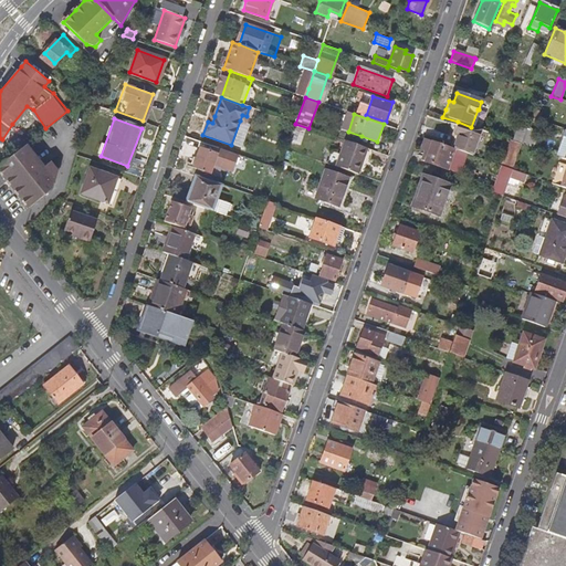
[(534,122),(530,119),(526,130),(517,128),(512,142),(530,147),(534,132),(531,130),(534,122)]
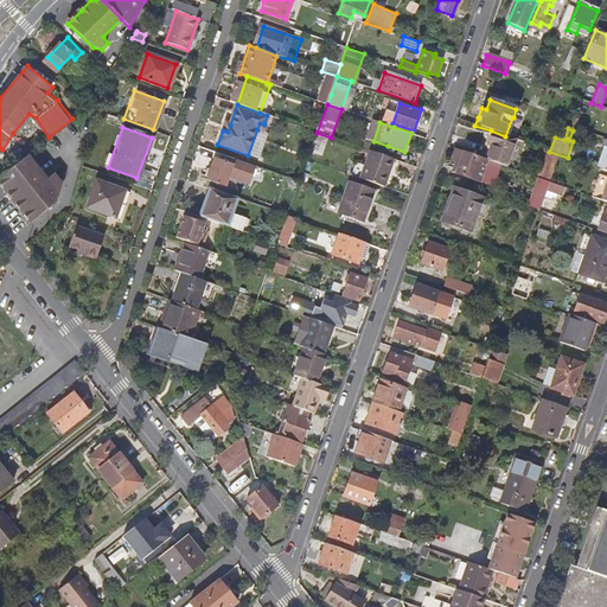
[(504,167),(513,139),(505,136),(491,131),(487,142),(492,144),(486,160),(498,165),(504,167)]
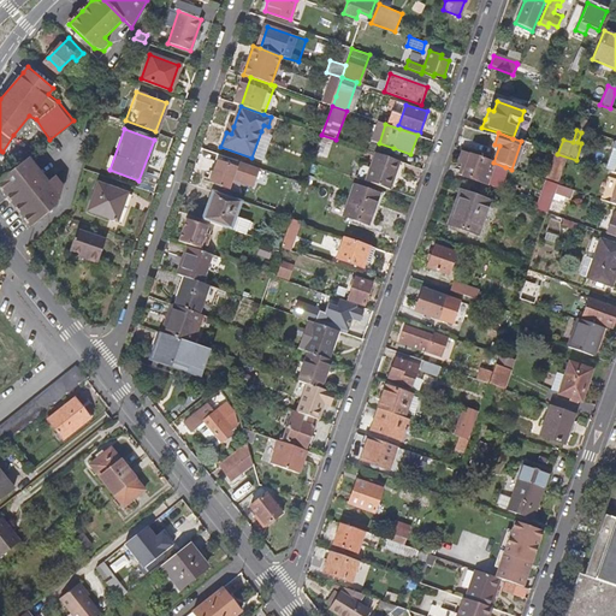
[(505,167),(493,163),(461,152),(457,163),(460,164),(465,166),(461,176),(486,184),(490,175),(502,179),(505,167)]
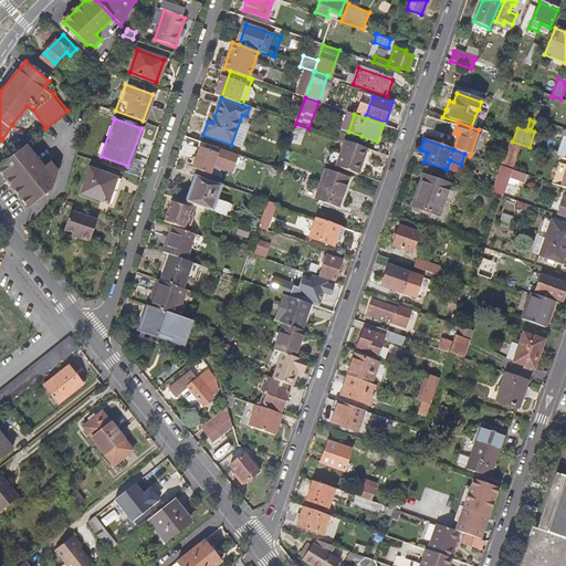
[(358,175),(367,148),(344,140),(335,167),(358,175)]
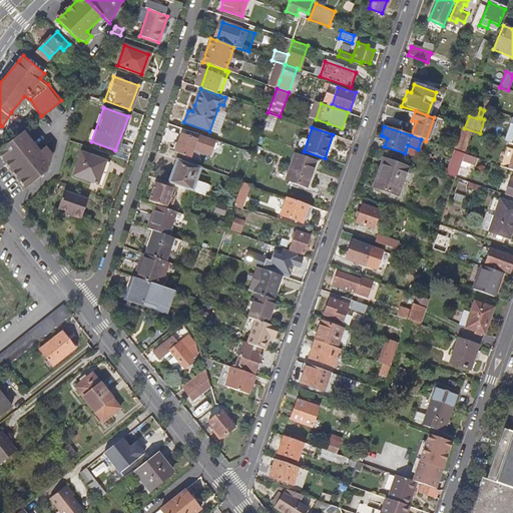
[(38,151),(22,131),(4,146),(0,148),(0,157),(24,189),(46,171),(50,155),(43,147),(38,151)]
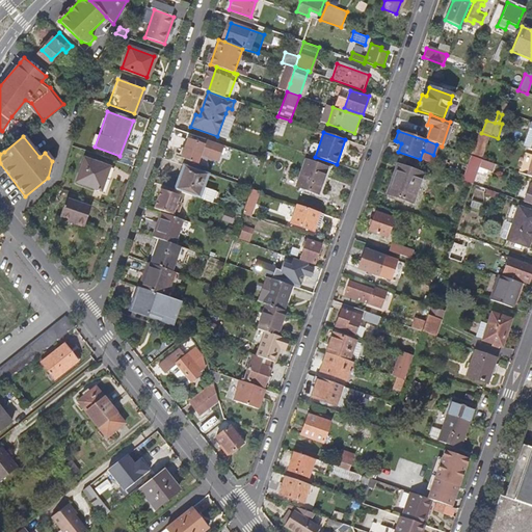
[(219,161),(224,147),(206,140),(204,145),(187,140),(181,158),(197,163),(201,154),(219,161)]
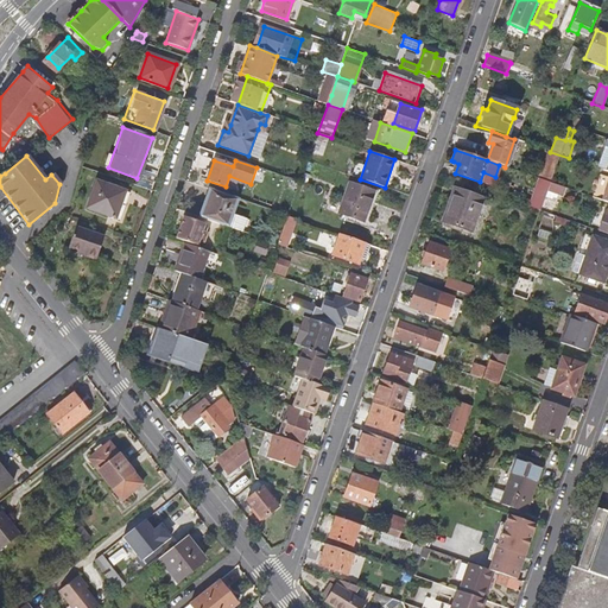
[(607,203),(607,171),(597,200),(607,203)]
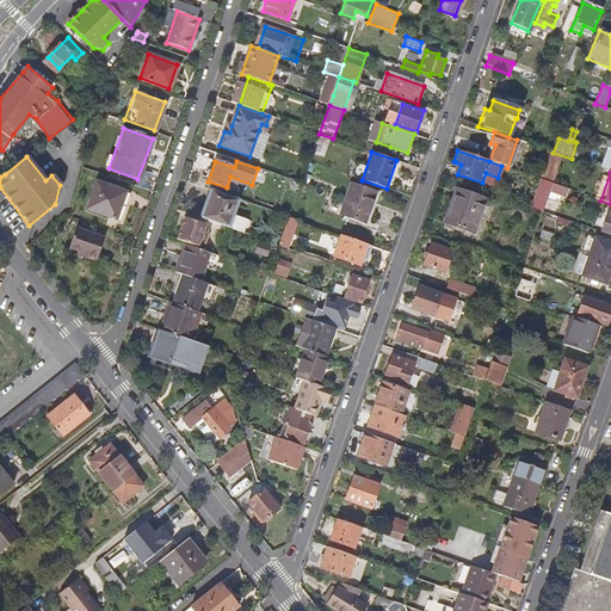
[(544,180),(534,209),(543,213),(550,193),(553,184),(544,180)]
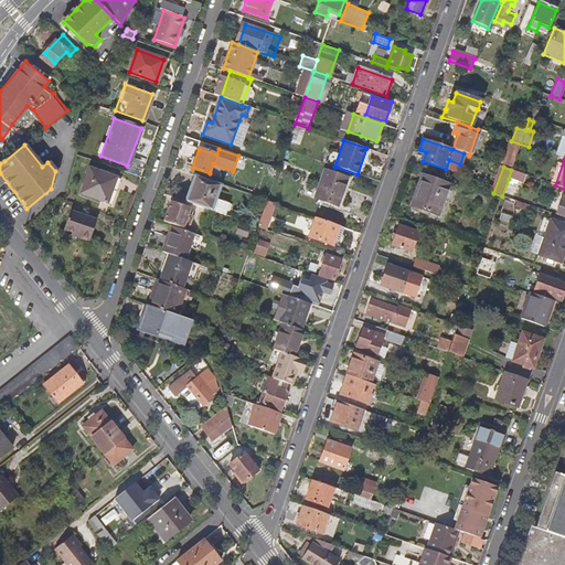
[(119,179),(88,168),(80,192),(110,203),(119,179)]
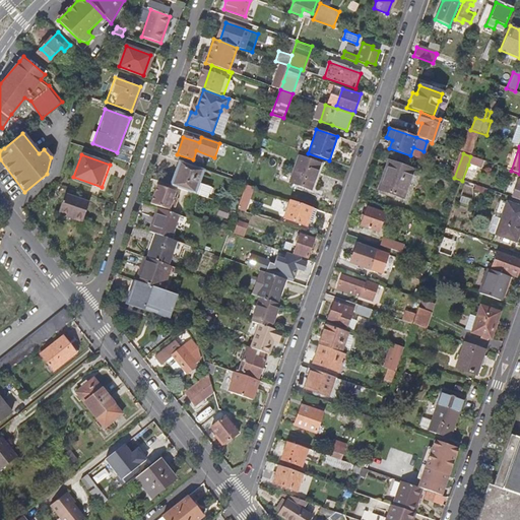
[(479,169),(481,160),(470,156),(468,165),(479,169)]
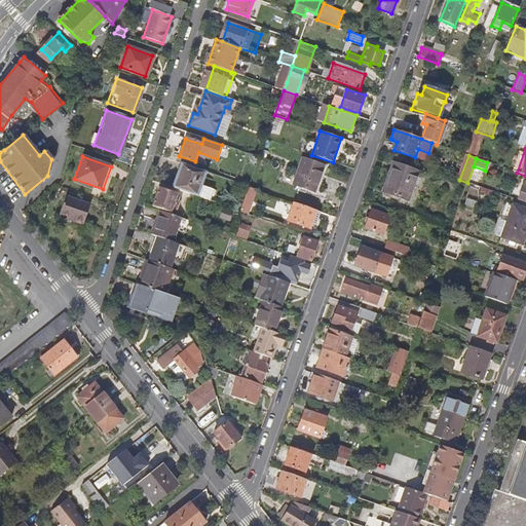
[(293,185),(303,188),(313,192),(322,166),(302,159),(293,185)]
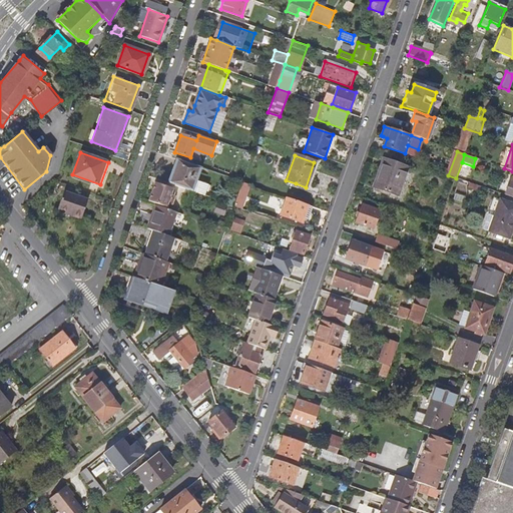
[(397,195),(407,166),(382,158),(379,168),(381,168),(374,187),(397,195)]
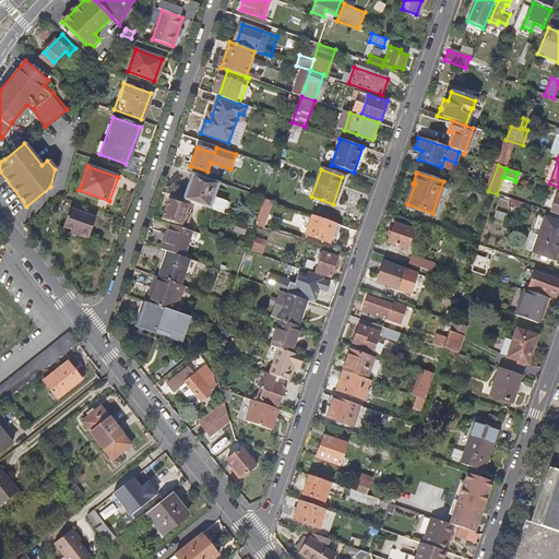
[(192,175),(188,187),(191,188),(187,202),(223,214),(226,202),(214,198),(218,183),(192,175)]
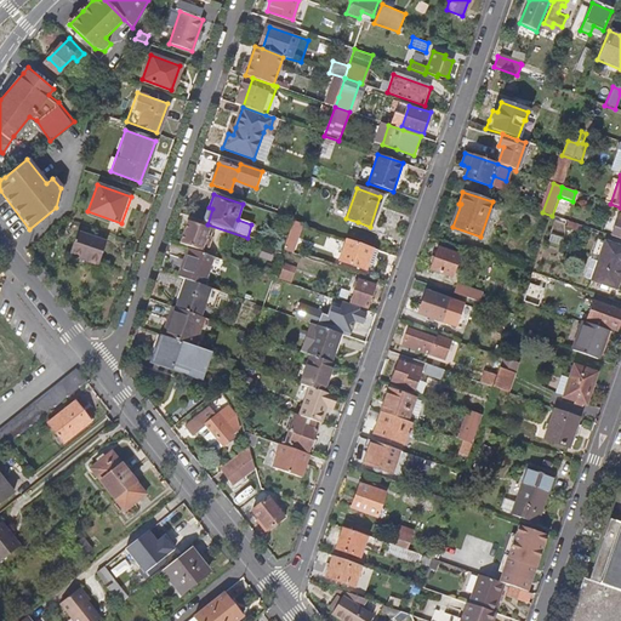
[(385,199),(380,197),(370,227),(358,222),(355,227),(369,231),(368,233),(379,237),(381,229),(375,227),(385,199)]
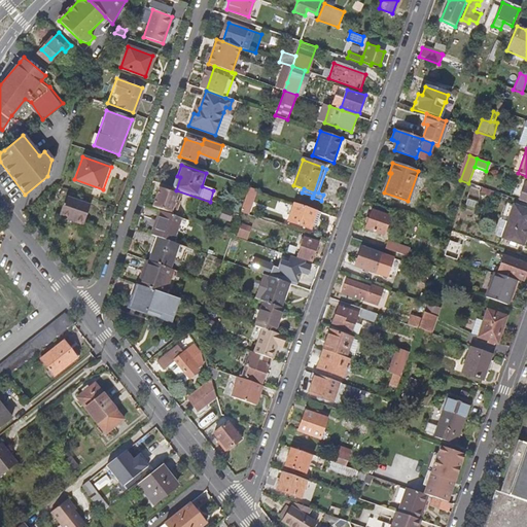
[(257,190),(249,188),(244,205),(251,207),(257,190)]
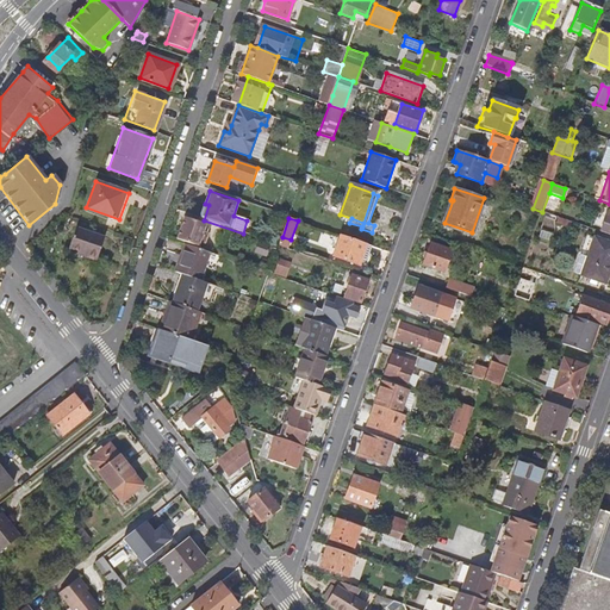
[(609,219),(604,218),(599,232),(609,236),(609,219)]
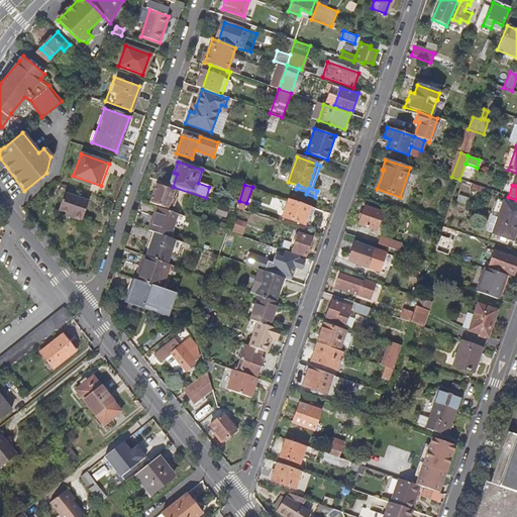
[(150,204),(168,210),(174,192),(157,186),(150,204)]
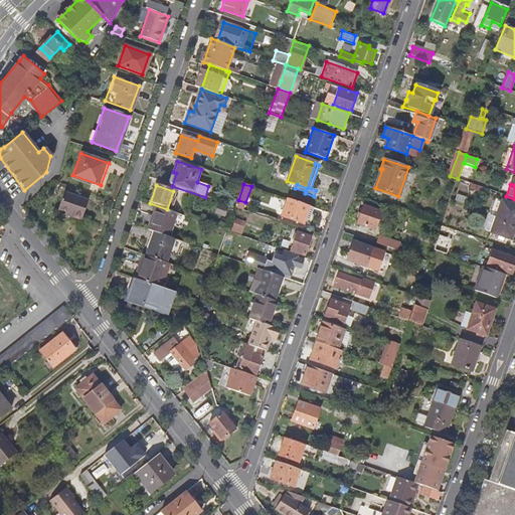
[(88,200),(63,192),(57,210),(71,215),(71,216),(80,220),(88,200)]
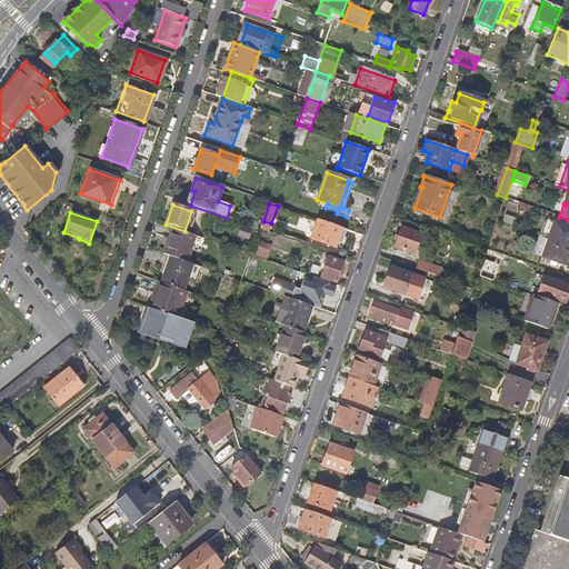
[(333,248),(340,228),(318,220),(311,240),(333,248)]
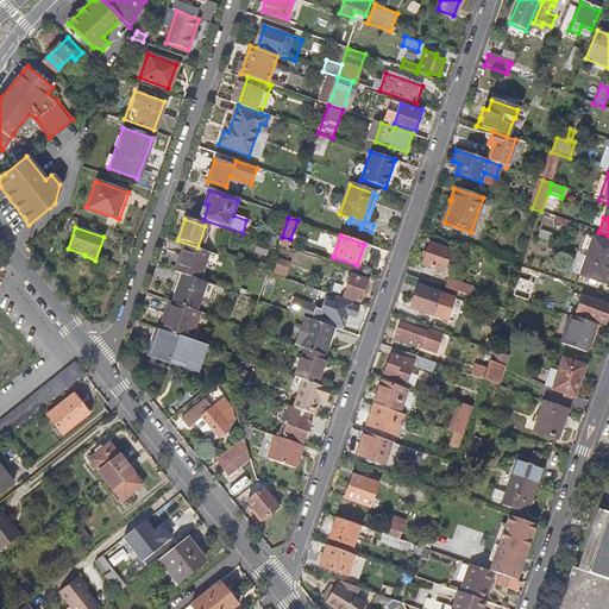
[(578,276),(602,284),(608,262),(608,242),(591,237),(578,276)]
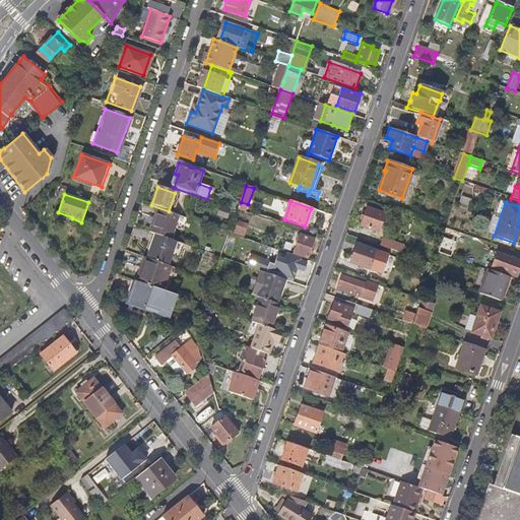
[(360,226),(378,233),(384,214),(367,208),(364,216),(361,215),(359,219),(363,220),(360,226)]
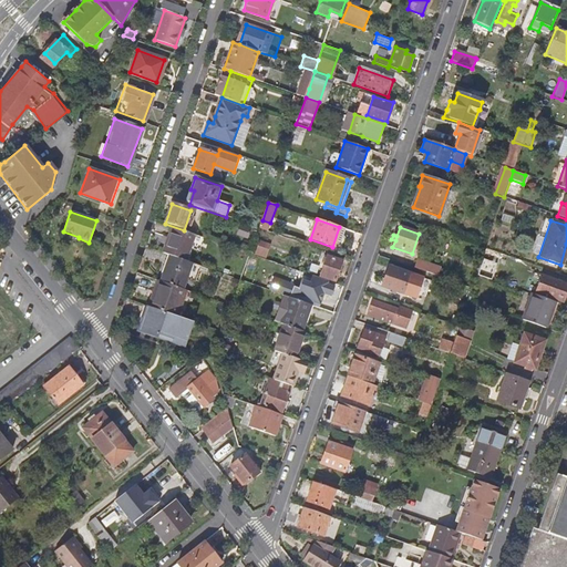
[(183,260),(192,235),(171,228),(163,254),(168,255),(183,260)]
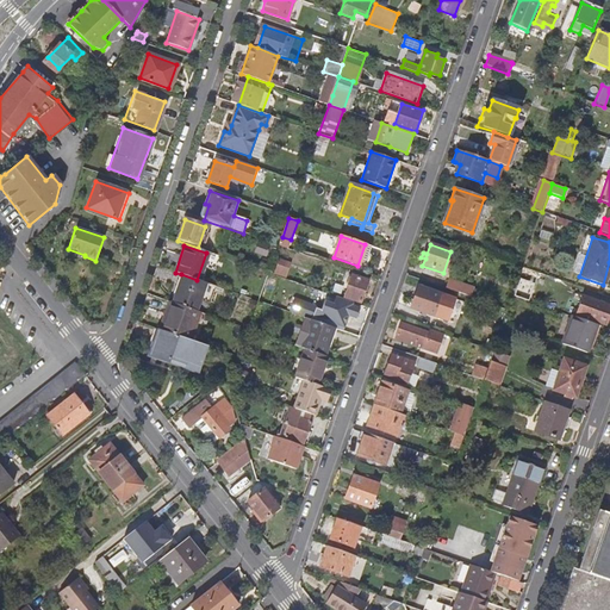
[(288,269),(280,267),(278,274),(286,277),(288,269)]
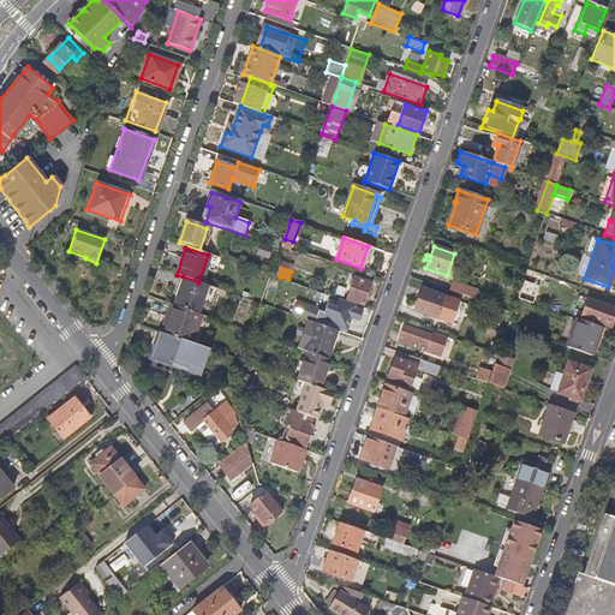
[(197,314),(207,286),(198,282),(183,276),(173,305),(197,314)]
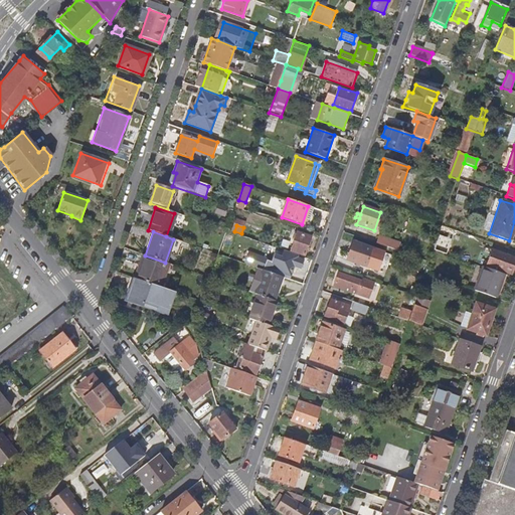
[(292,250),(304,255),(309,238),(298,234),(292,250)]
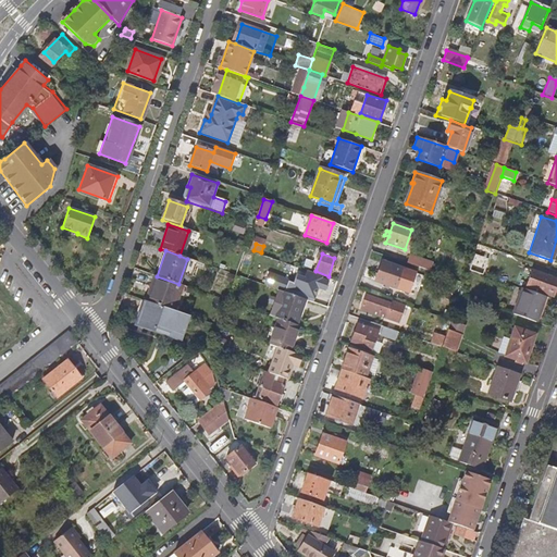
[(404,256),(403,262),(419,268),(421,262),(404,256)]
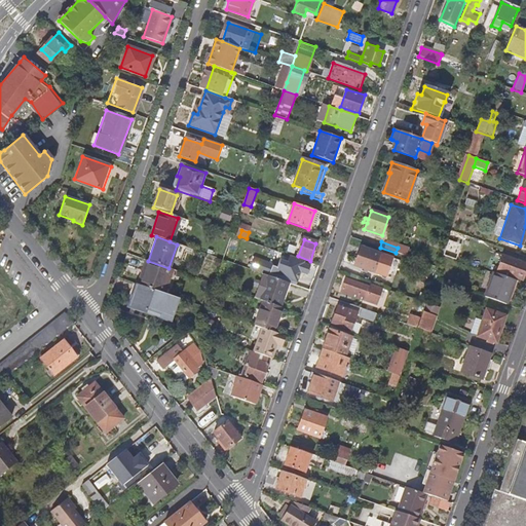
[(172,269),(180,246),(177,245),(168,268),(172,269)]
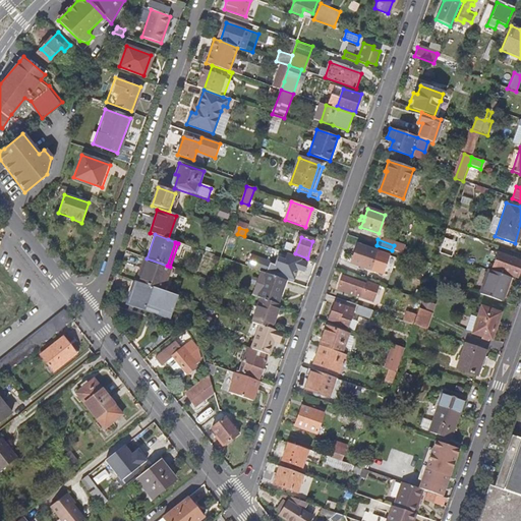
[(225,244),(218,242),(216,248),(223,251),(225,244)]
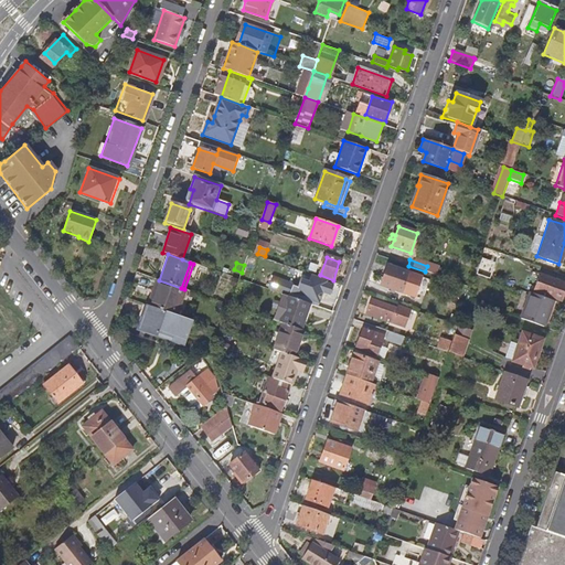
[(420,277),(386,266),(380,286),(414,297),(420,277)]
